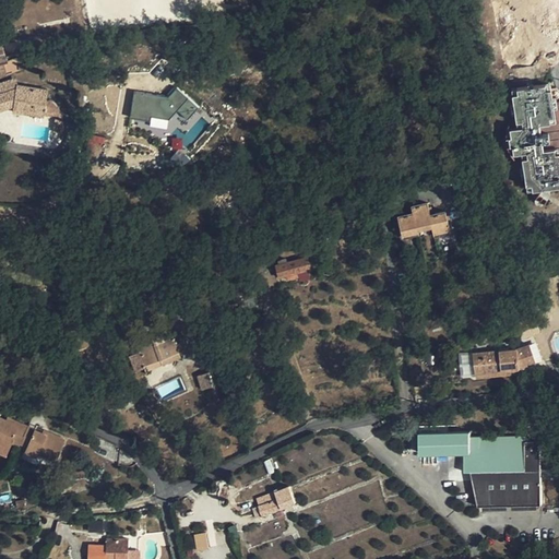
[(513,0),(523,15),(546,2),(544,0),(513,0)]
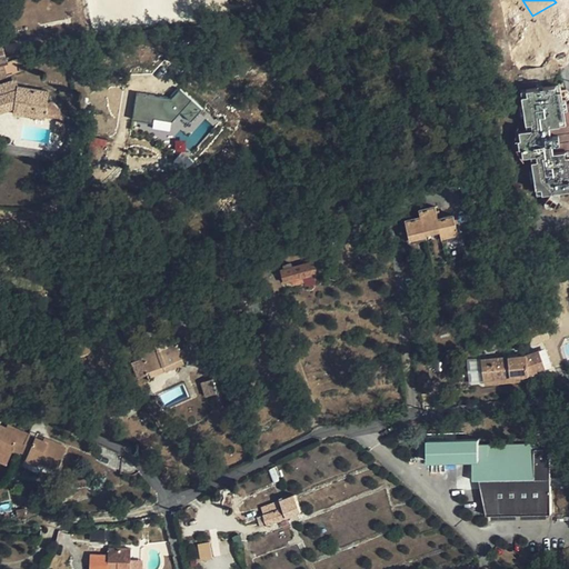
[(0,53),(0,65),(3,65),(9,62),(5,52),(1,53),(0,53)]
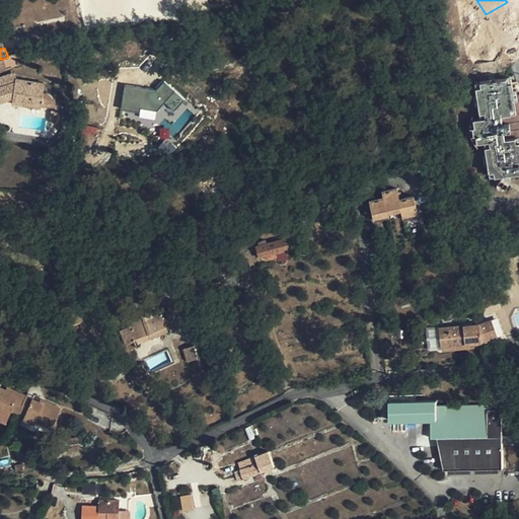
[(0,77),(0,87),(16,82),(16,79),(15,75),(13,72),(0,77)]
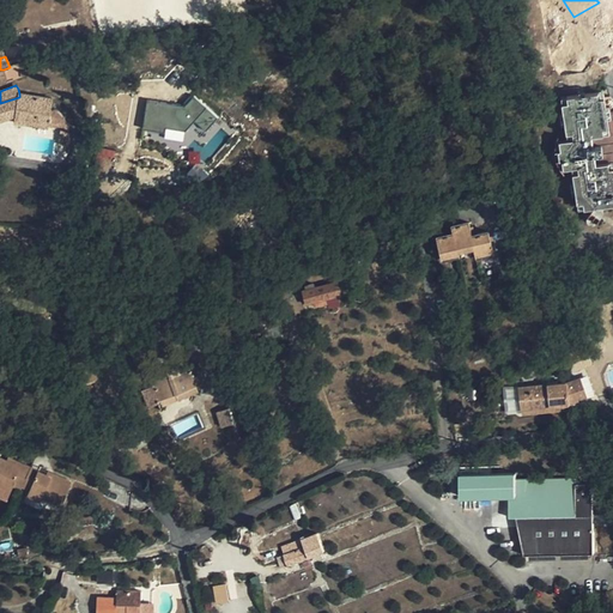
[(612,97),(610,96),(605,97),(599,97),(598,91),(568,96),(569,102),(562,103),(566,133),(574,132),(574,138),(568,139),(557,140),(556,147),(556,150),(553,151),(554,159),(557,159),(558,163),(560,168),(572,167),(578,167),(580,173),(572,173),(577,202),(583,202),(584,208),(612,202),(612,97)]
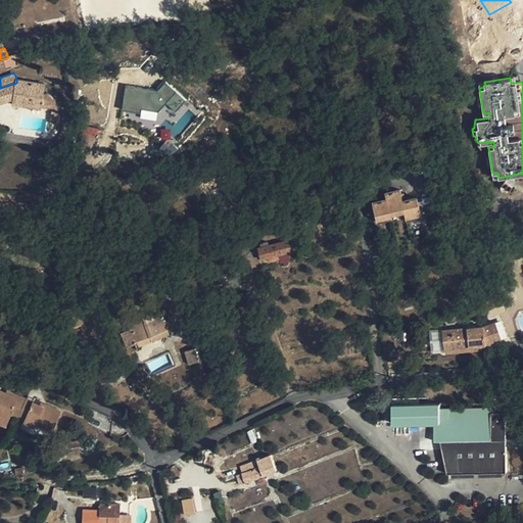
[(0,102),(13,99),(24,100),(22,105),(42,108),(42,107),(44,93),(46,85),(16,80),(16,83),(0,88),(0,102)]
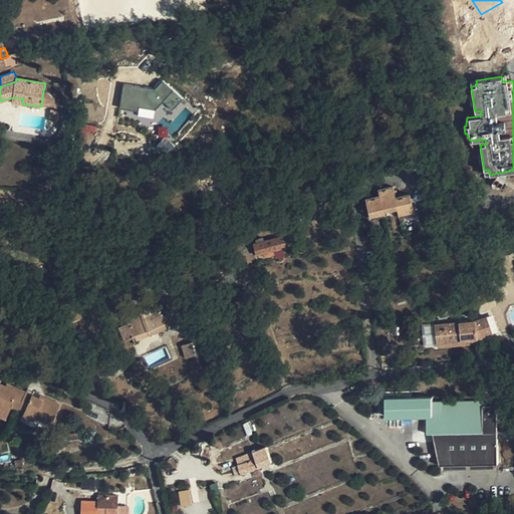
[(46,92),(43,91),(41,105),(51,106),(58,107),(57,104),(57,101),(55,99),(54,98),(53,96),(51,95),(51,94),(50,93),(49,93),(48,93),(47,92),(46,92)]
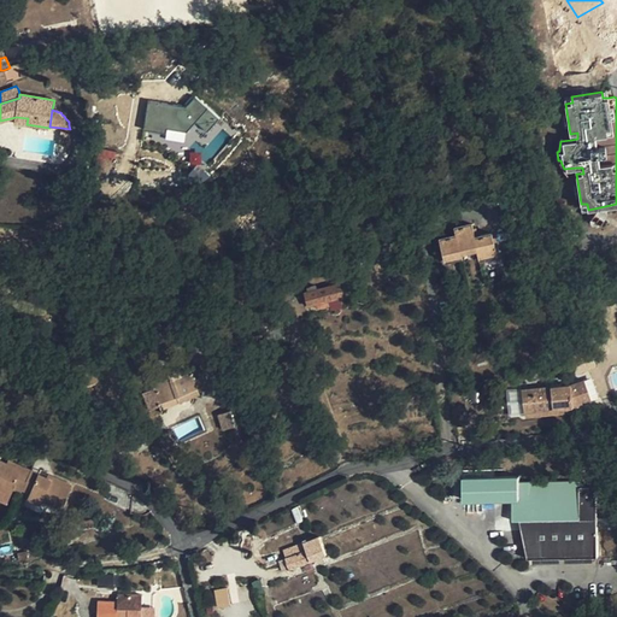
[(205,121),(187,125),(189,136),(209,131),(205,121)]
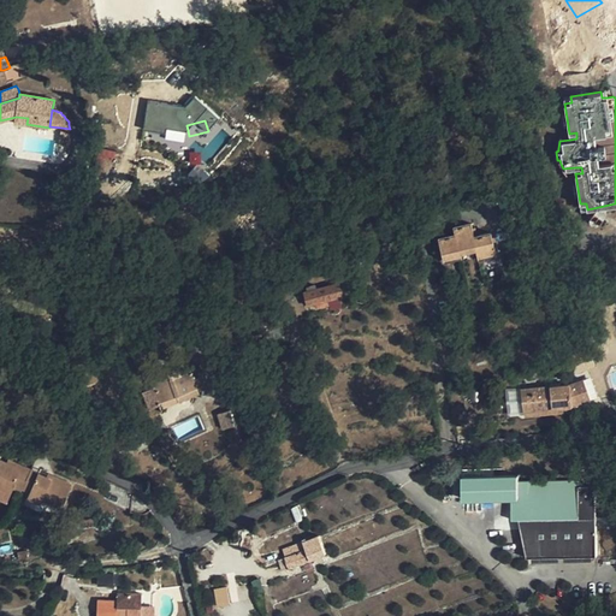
[(189,136),(187,125),(172,129),(175,138),(189,136)]
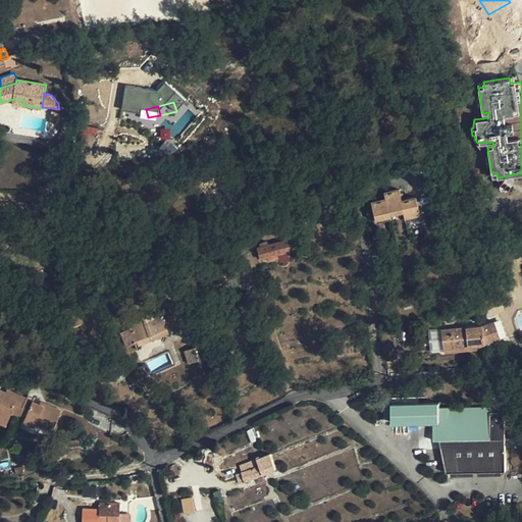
[(59,109),(52,108),(51,122),(58,123),(60,109),(59,109)]
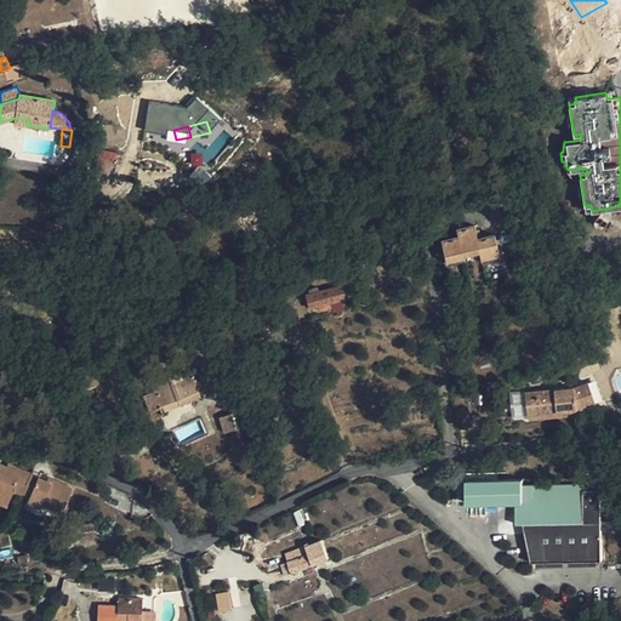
[(442,239),(448,261),(465,257),(463,254),(479,251),(480,254),(482,260),(500,255),(495,234),(478,238),(474,224),(457,228),(459,237),(442,239)]
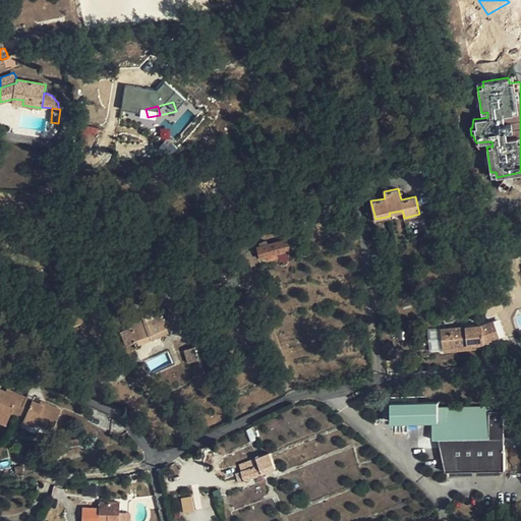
[(267,256),(278,253),(290,250),(287,239),(268,244),(268,241),(259,243),(261,247),(257,247),(259,258),(267,256)]
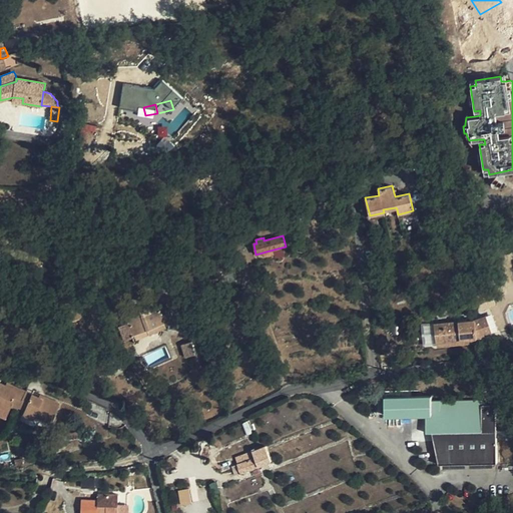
[(474,297),(477,304),(492,298),(490,291),(474,297)]
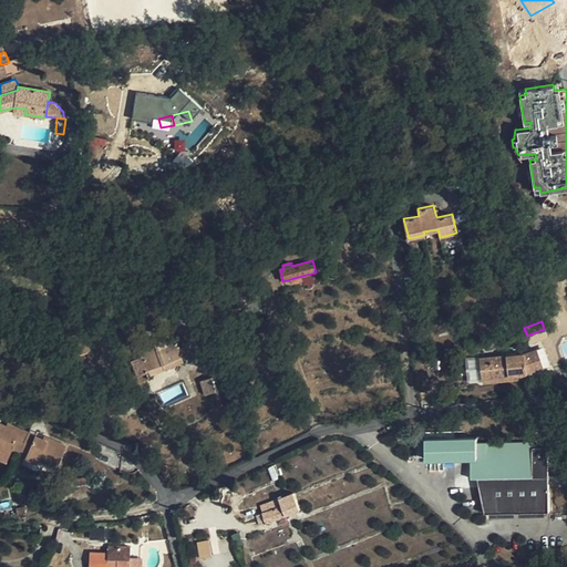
[(137,351),(146,371),(162,363),(165,370),(184,362),(183,360),(192,357),(184,338),(158,348),(156,343),(137,351)]
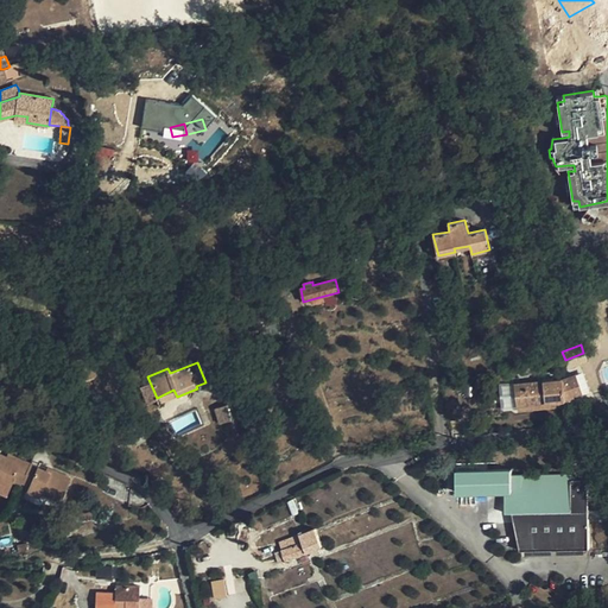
[(543,381),(514,384),(515,406),(545,404),(545,403),(553,401),(564,400),(583,393),(576,374),(562,379),(543,381)]
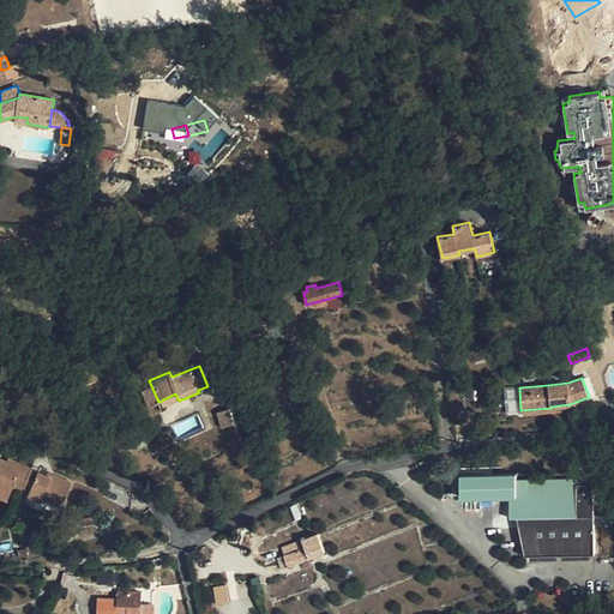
[(507,411),(521,410),(519,387),(519,385),(505,386),(507,411)]
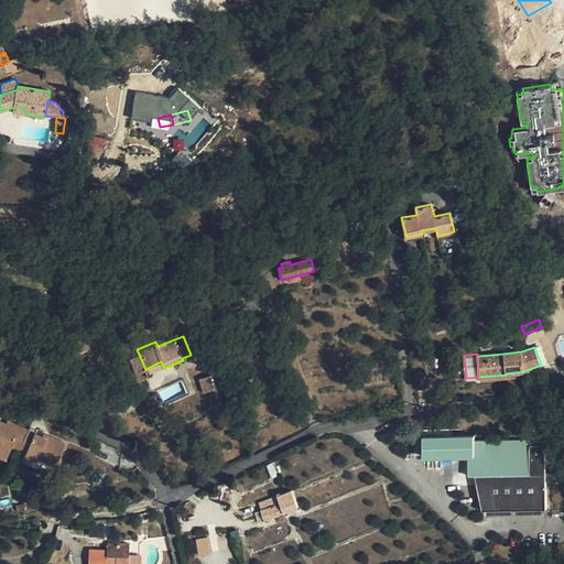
[(161,361),(145,369),(149,375),(164,368),(161,361)]
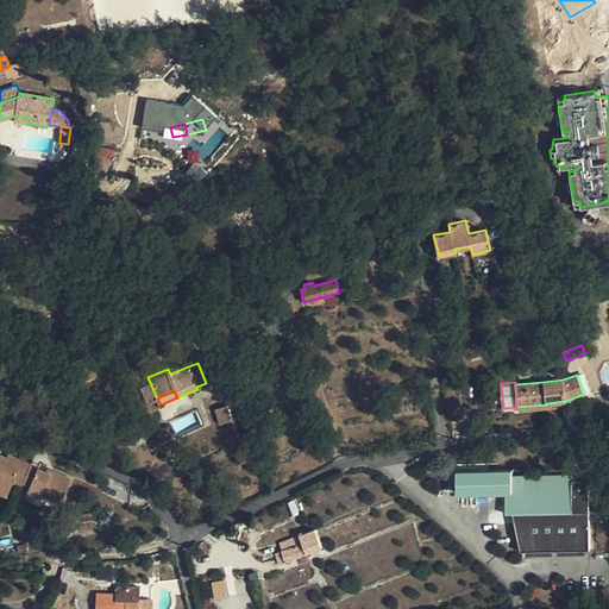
[(546,405),(516,407),(518,413),(554,408),(554,402),(546,403),(546,405)]
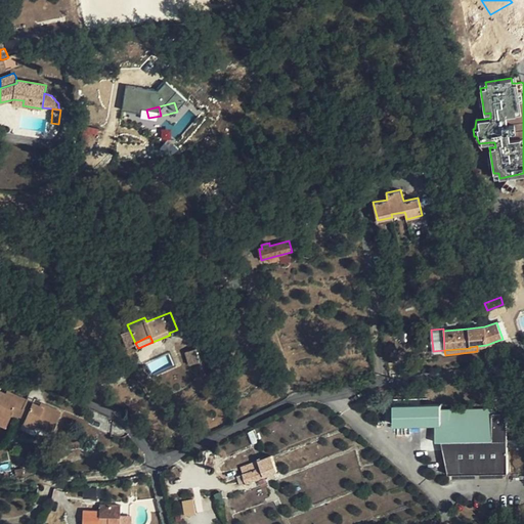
[(26,401),(6,393),(0,390),(0,415),(10,420),(11,416),(18,419),(19,416),(26,401)]
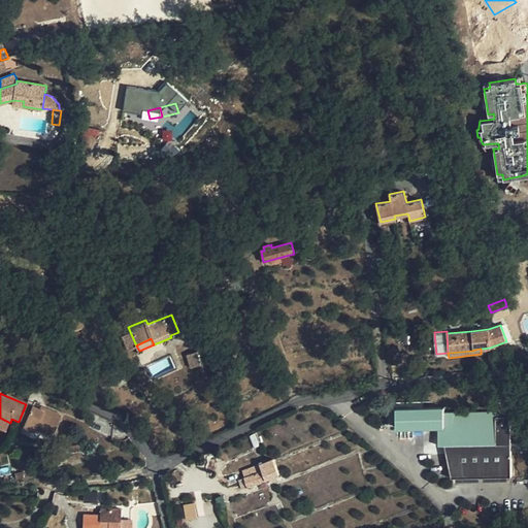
[(7,394),(6,396),(26,404),(27,402),(7,394)]
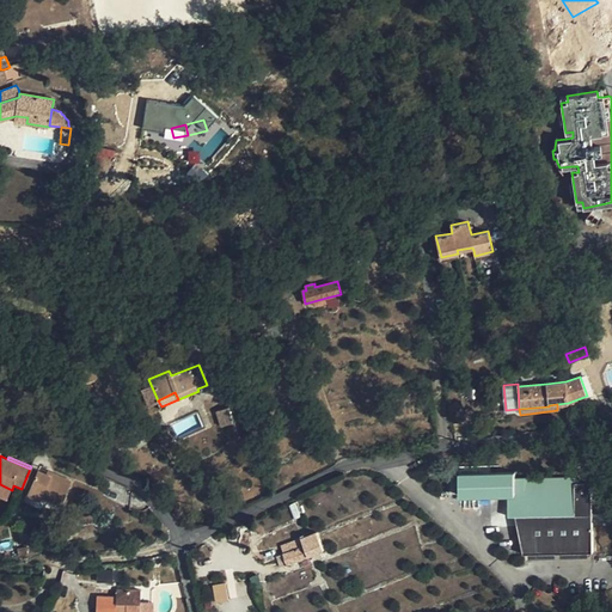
[(73,481),(53,472),(51,475),(47,472),(38,469),(38,470),(31,466),(30,469),(23,485),(30,489),(28,494),(41,500),(43,497),(62,505),(73,481)]
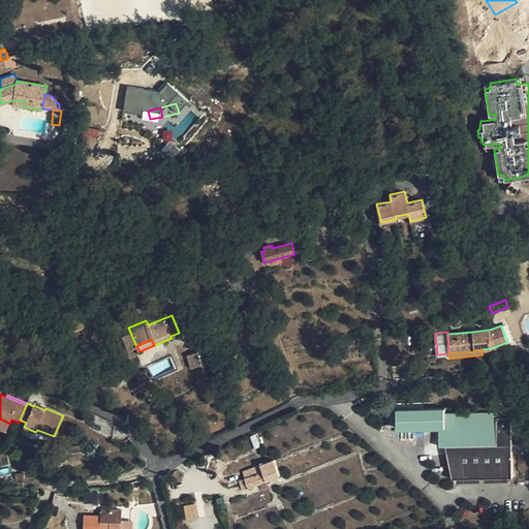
[(446,413),(446,407),(398,408),(398,429),(433,428),(434,429),(444,429),(444,445),(446,445),(453,445),(453,455),(449,455),(450,462),(454,462),(454,478),(514,477),(511,417),(497,417),(497,412),(446,413)]
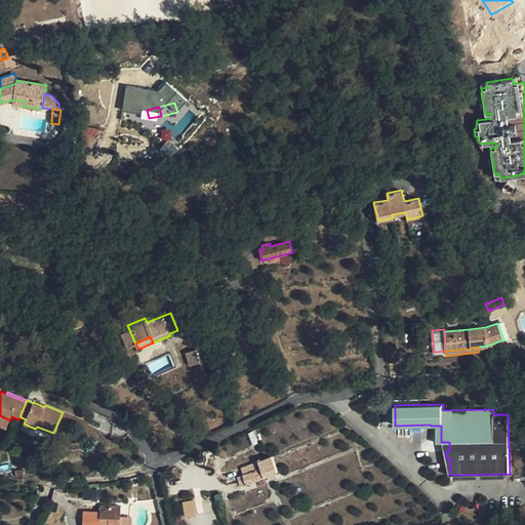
[(258,480),(267,477),(279,472),(273,455),(242,468),(244,474),(238,477),(242,487),(258,480)]
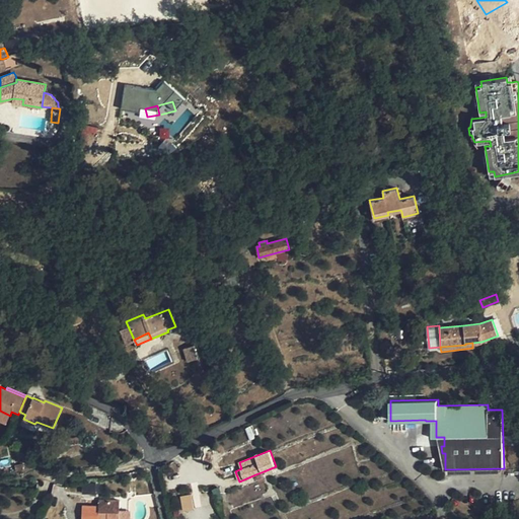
[(267,479),(264,471),(255,474),(258,482),(267,479)]
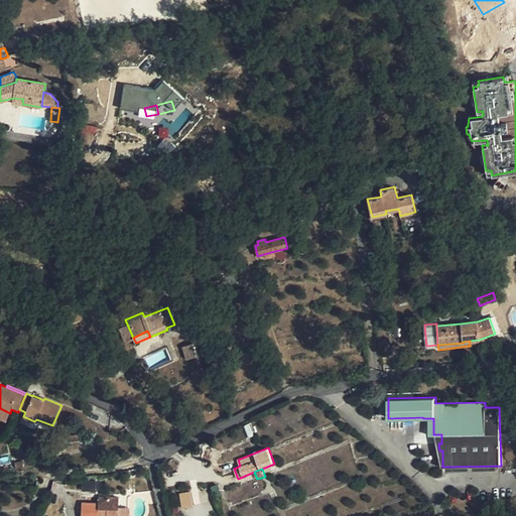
[(181,493),(184,506),(192,505),(188,491),(181,493)]
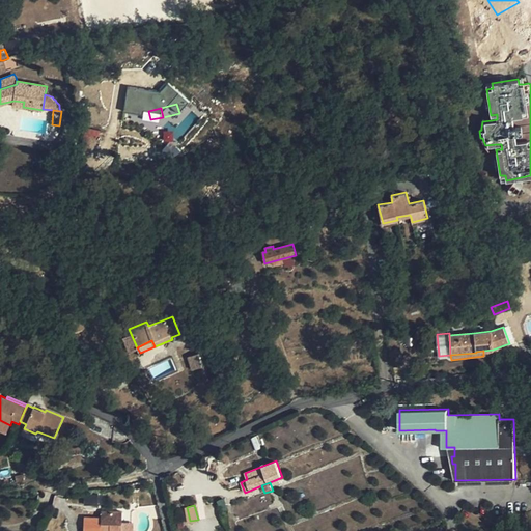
[(185,524),(184,507),(174,508),(176,525),(185,524)]
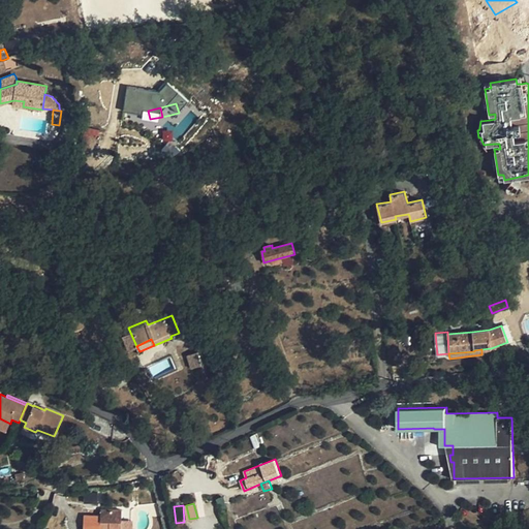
[(122,509),(101,509),(101,528),(121,528),(122,521),(122,509)]
